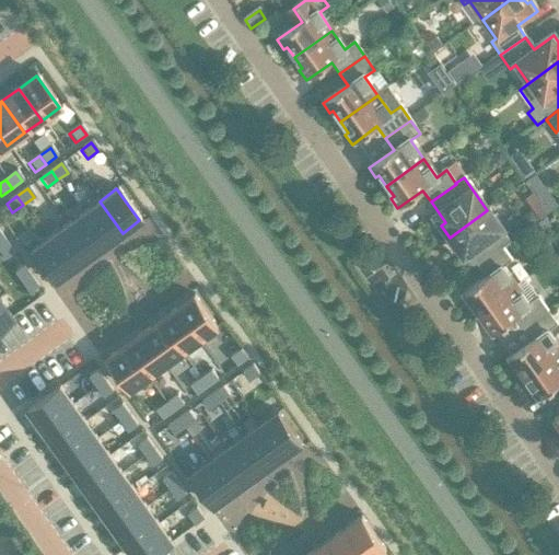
[(100,201),(82,214),(105,245),(123,233),(100,201)]
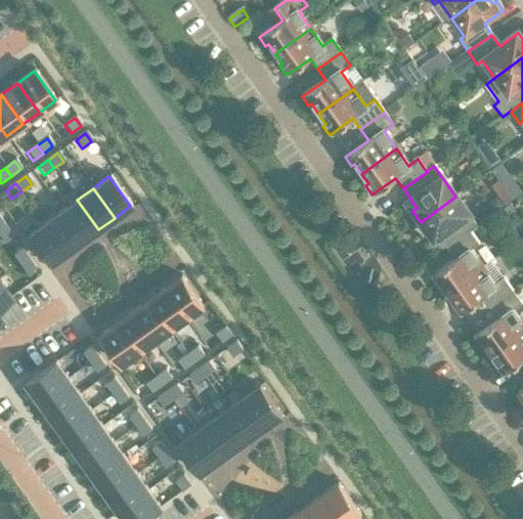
[(470,232),(478,227),(455,197),(421,222),(429,232),(433,230),(446,249),(470,232)]
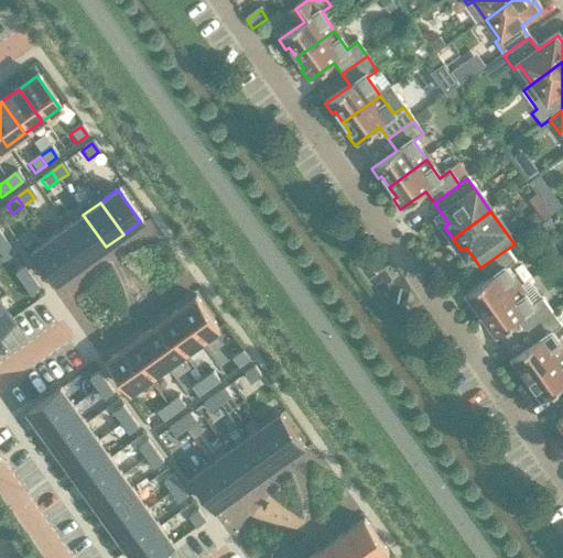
[(83,215),(65,228),(88,260),(106,247),(83,215)]
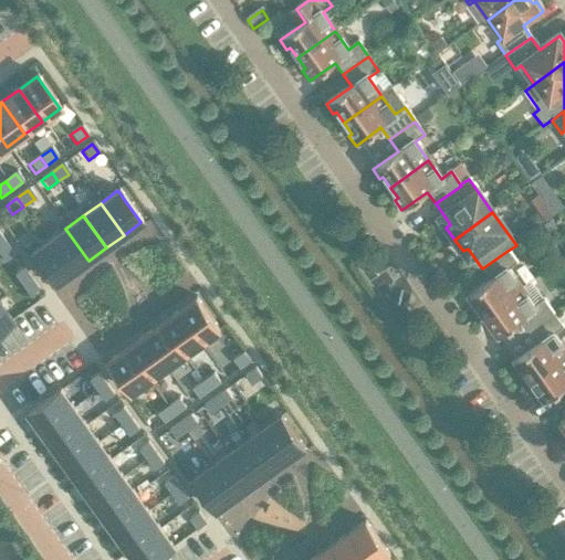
[(65,229),(48,241),(71,273),(89,261),(65,229)]
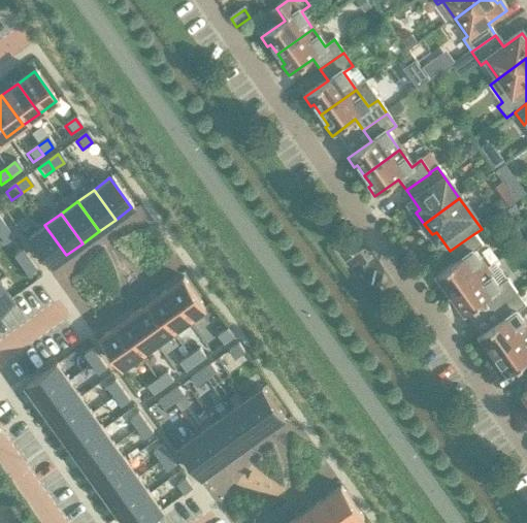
[(44,225),(28,237),(50,267),(66,255),(44,225)]
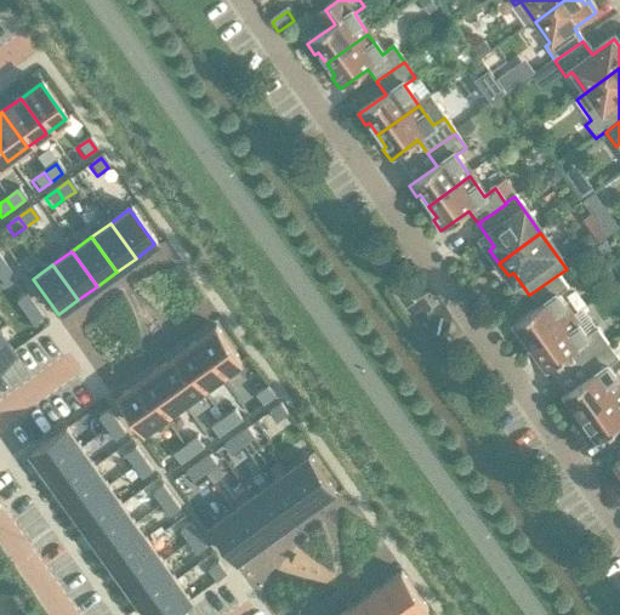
[(6,271),(0,273),(0,283),(4,289),(15,282),(6,271)]
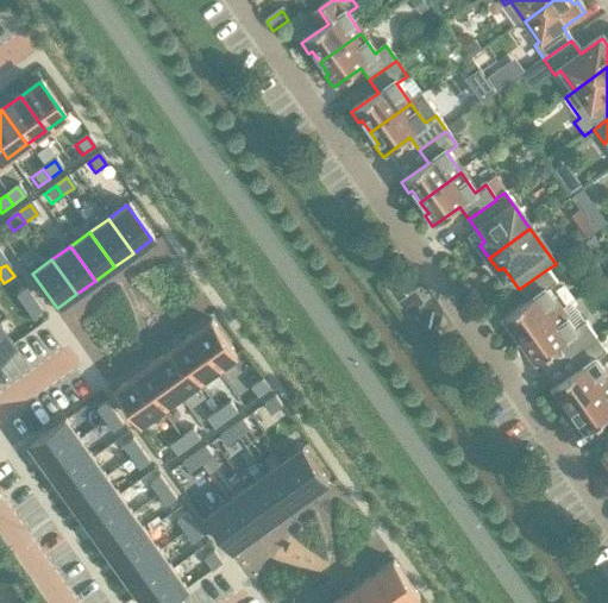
[(520,341),(561,312),(546,291),(557,284),(546,270),(519,289),(527,302),(501,321),(508,332),(512,330),(520,341)]
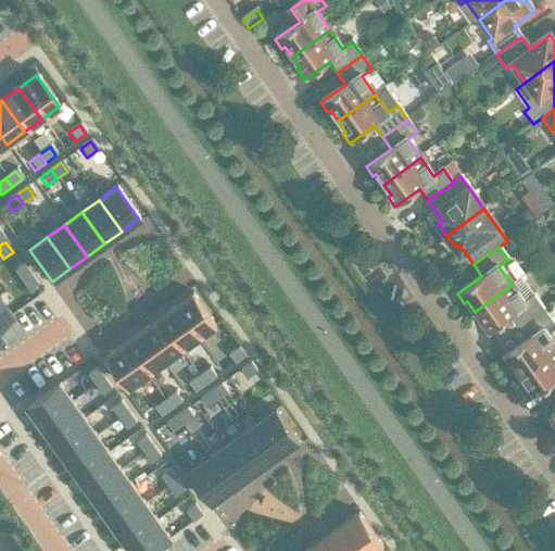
[(22,265),(13,272),(21,283),(29,276),(22,265)]
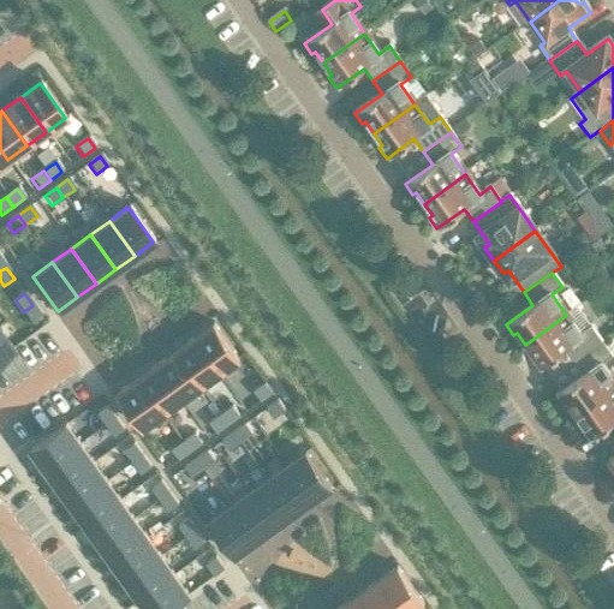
[(33,305),(23,312),(31,323),(41,317),(33,305)]
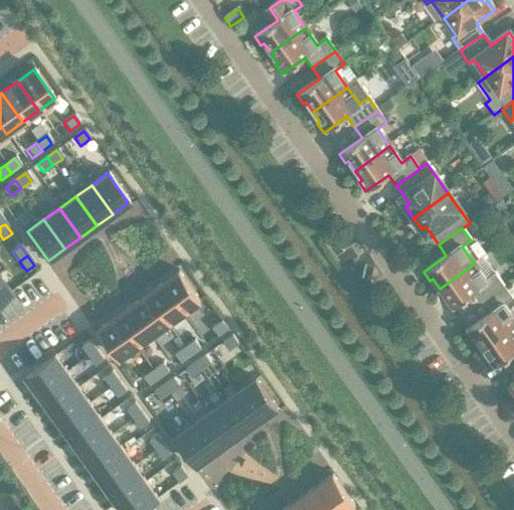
[(474,264),(440,289),(447,298),(444,300),(450,309),(473,293),(481,303),(504,287),(494,274),(486,281),(474,264)]
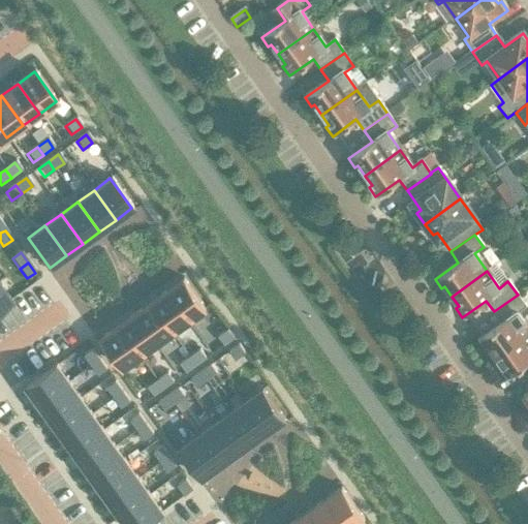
[(183,280),(167,293),(189,322),(205,310),(183,280)]
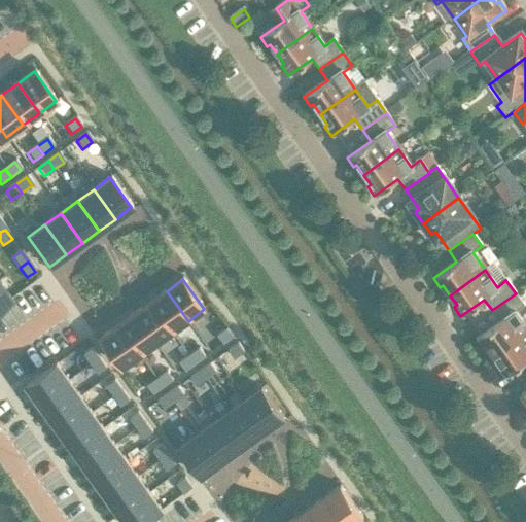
[(0,306),(9,300),(0,285),(0,306)]
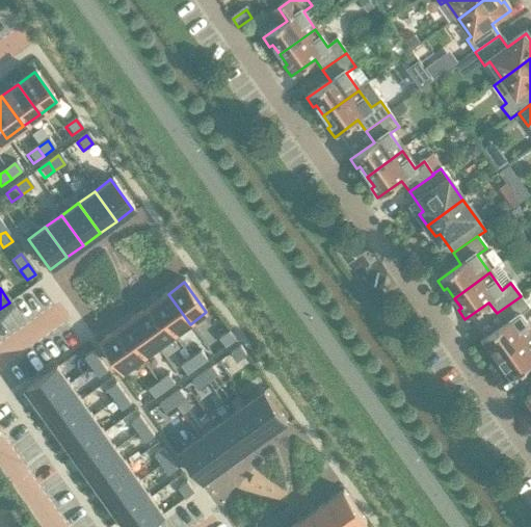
[(168,294),(152,306),(174,336),(190,324),(168,294)]
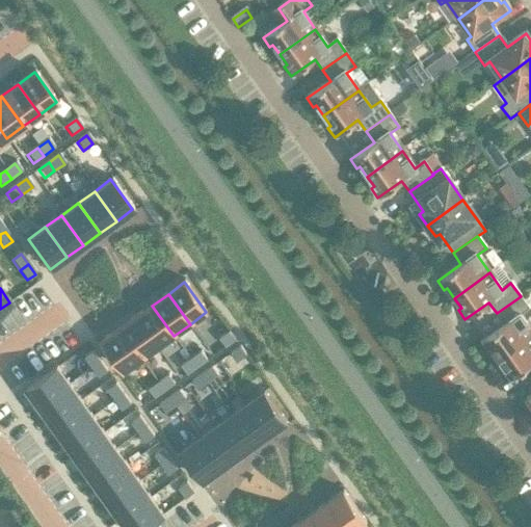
[(521,296),(497,313),(504,324),(480,342),(487,350),(490,348),(498,359),(530,334),(530,330),(521,316),(530,310),(521,296)]
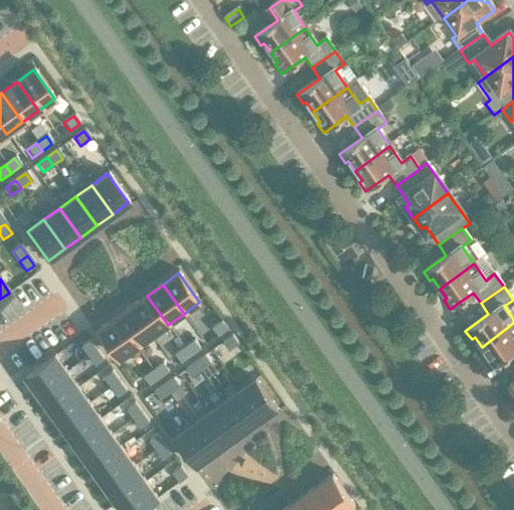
[(147,296),(131,308),(152,337),(168,325),(147,296)]
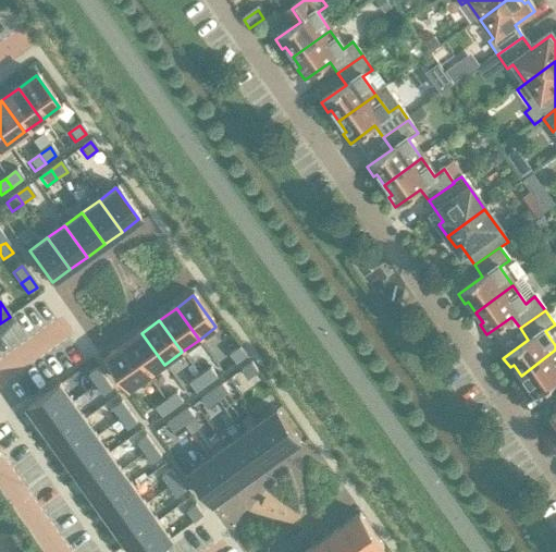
[(141,333),(124,345),(147,377),(164,365),(141,333)]
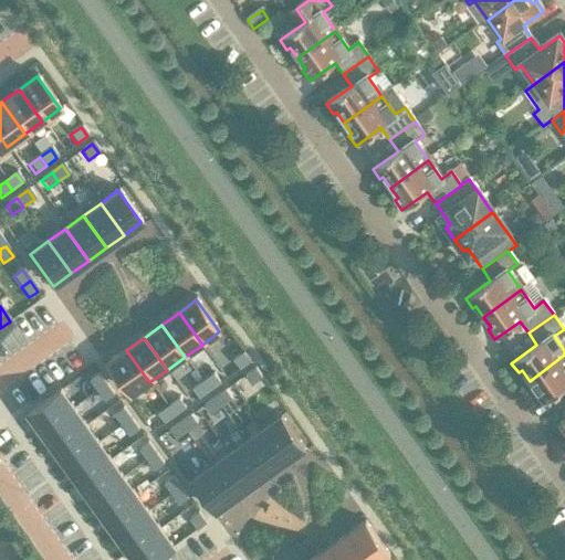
[(126,350),(108,362),(132,395),(149,382),(126,350)]
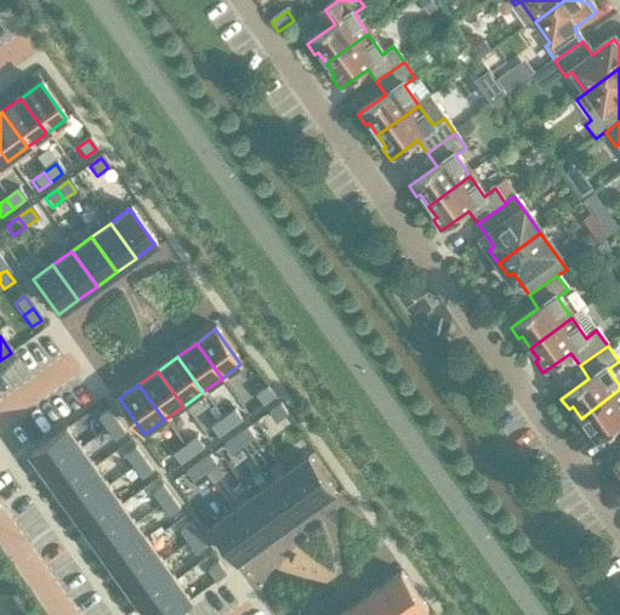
[(267,389),(256,398),(262,408),(274,399),(267,389)]
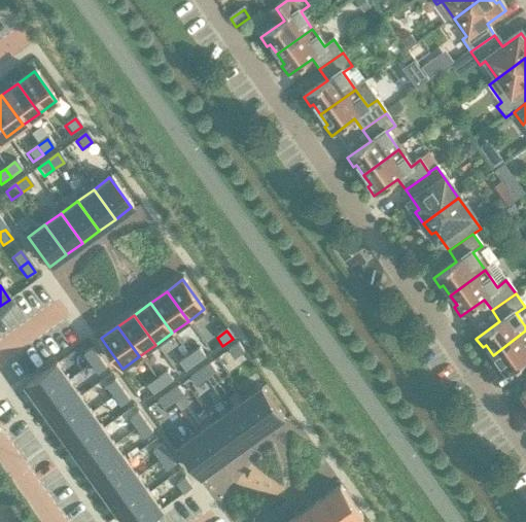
[(525,331),(493,355),(500,366),(497,368),(503,377),(525,360),(525,331)]
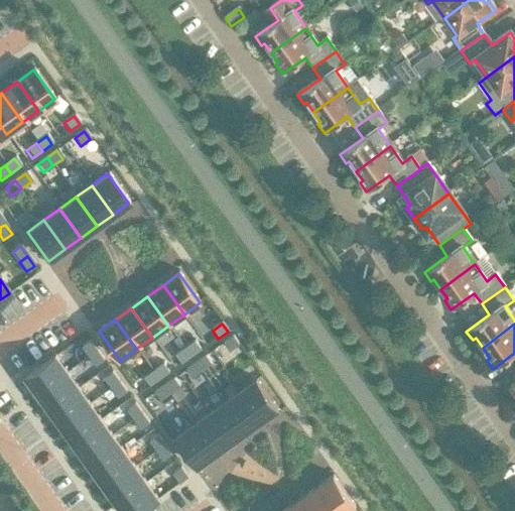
[(233,338),(223,345),(229,353),(238,346),(233,338)]
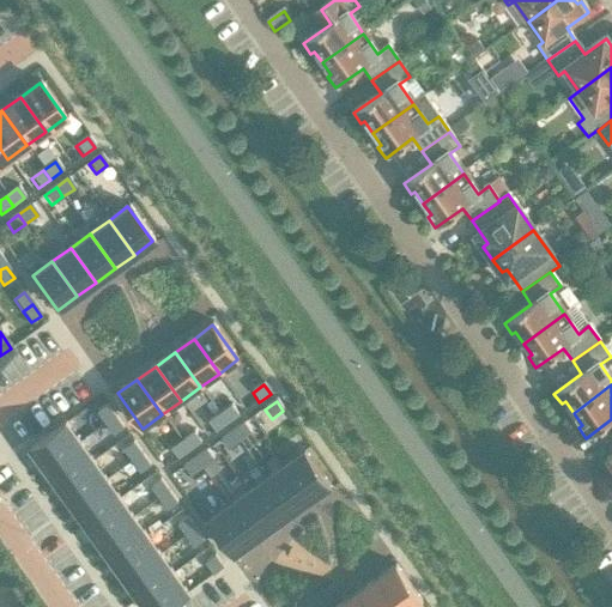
[(107,407),(97,414),(105,426),(115,419),(107,407)]
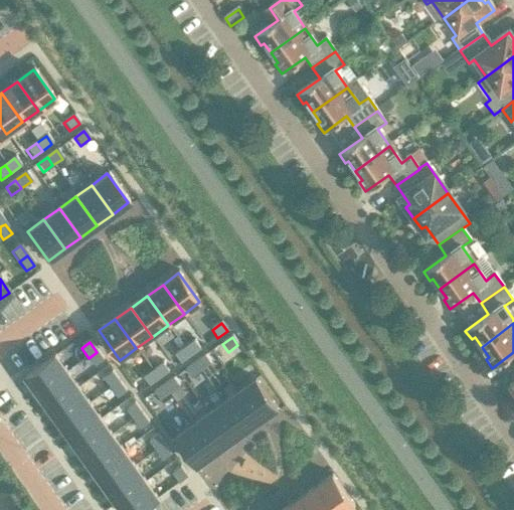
[(194,342),(184,349),(190,357),(200,350),(194,342)]
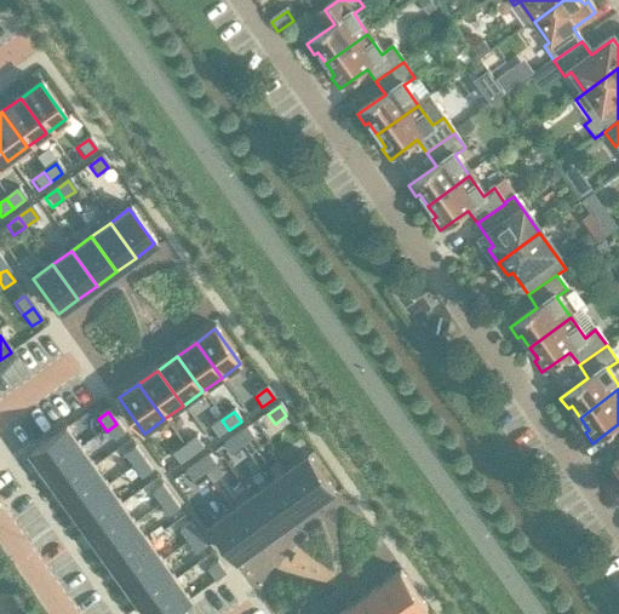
[(222,420),(211,429),(217,439),(229,430),(222,420)]
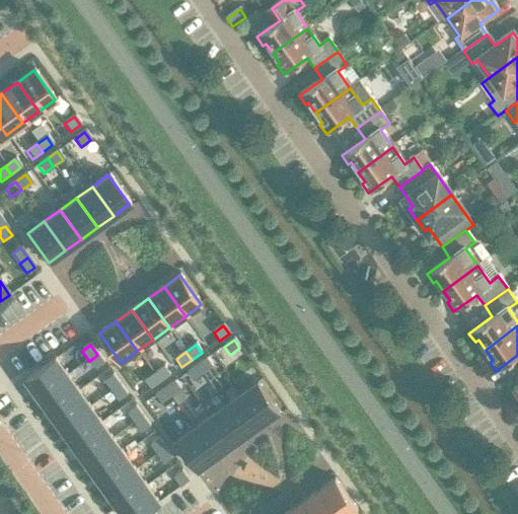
[(97,355),(89,361),(96,370),(104,365),(97,355)]
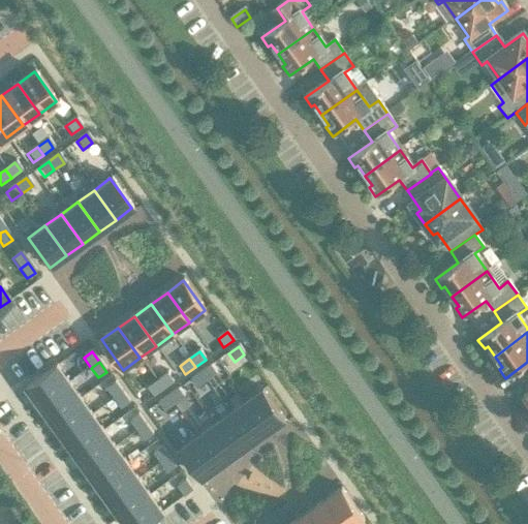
[(57,366),(27,388),(38,404),(68,382),(57,366)]
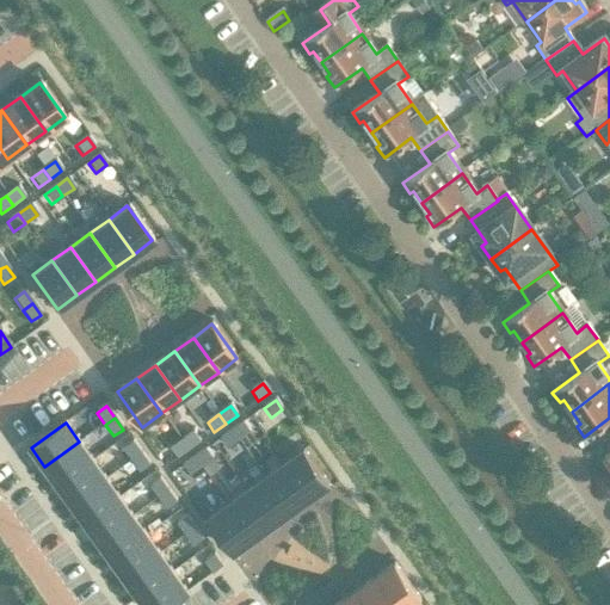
[(244,424),(232,432),(239,442),(250,433),(244,424)]
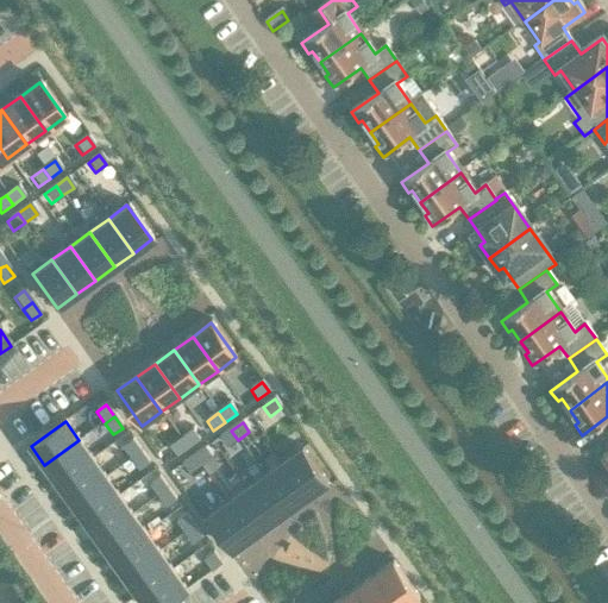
[(193,431),(181,439),(188,448),(200,441),(193,431)]
